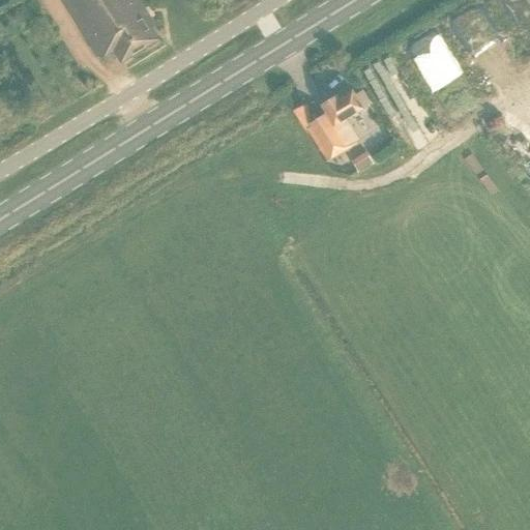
[(115,50),(121,60),(156,38),(150,27),(154,24),(139,0),(63,0),(100,59),(115,50)]
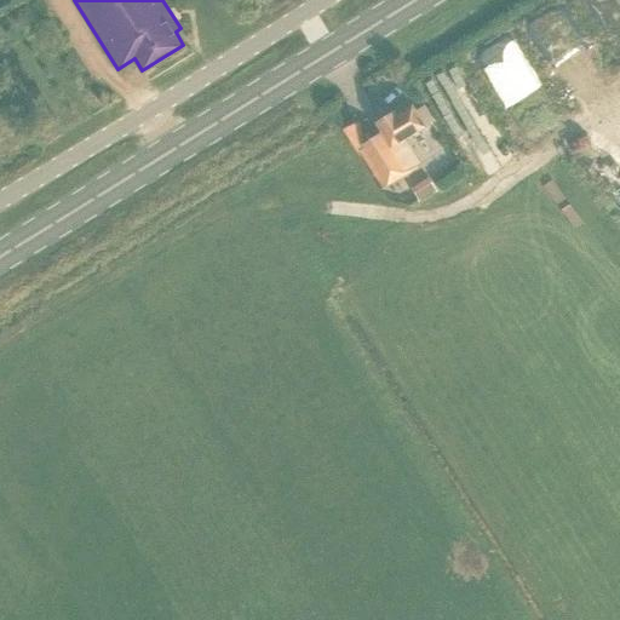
[(560,44),(557,40),(569,34),(551,0),(541,0),(528,6),(549,50),(560,44)]
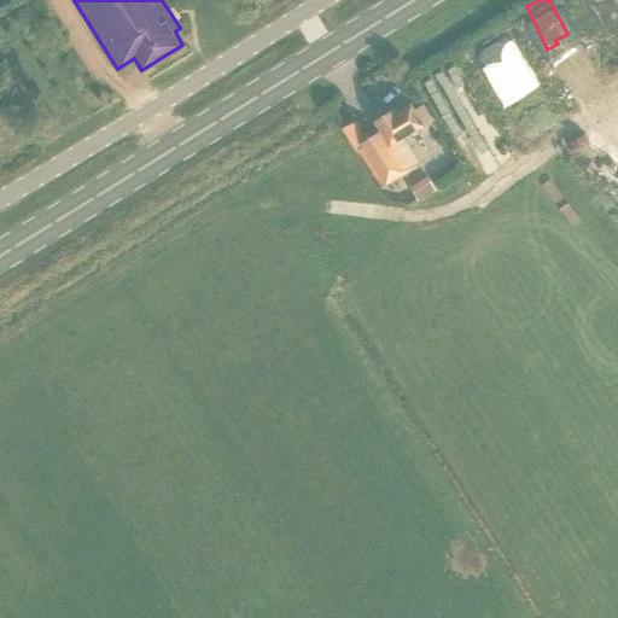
[(590,57),(573,63),(583,91),(600,85),(590,57)]
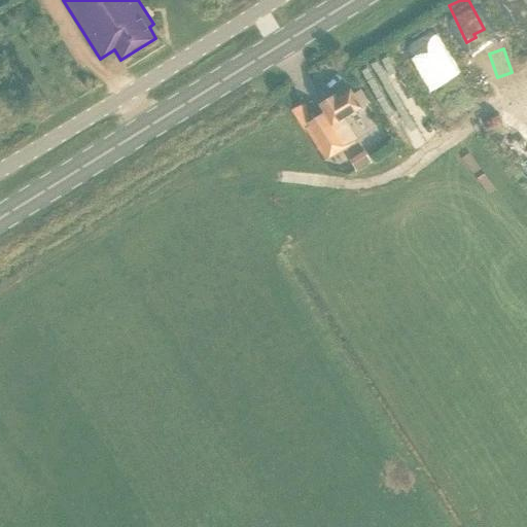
[(319,104),(324,112),(305,125),(308,128),(306,130),(325,162),(357,141),(343,118),(369,102),(361,90),(353,95),(350,90),(337,97),(335,94),(319,104)]
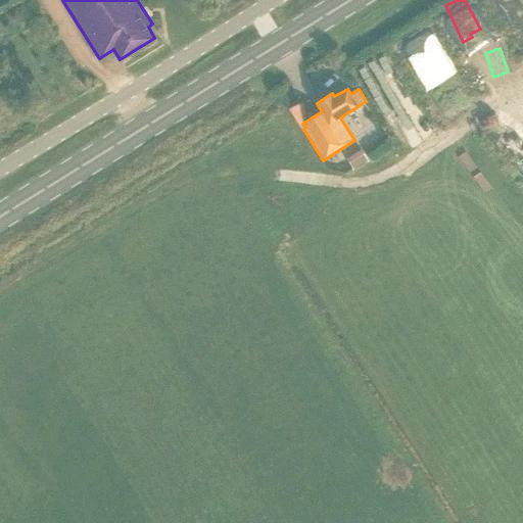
[(358,140),(381,131),(373,111),(350,121),(358,140)]
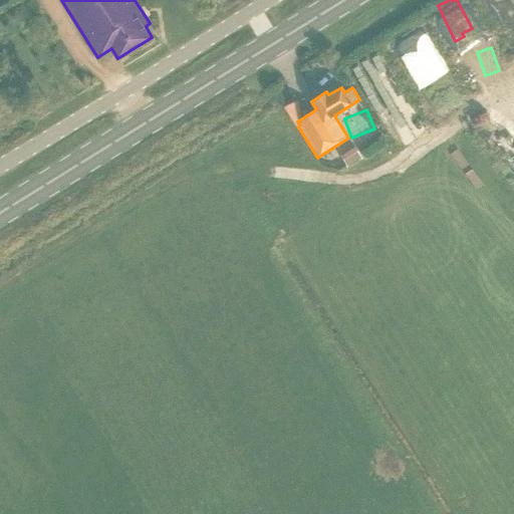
[(513,143),(500,153),(513,172),(513,143)]
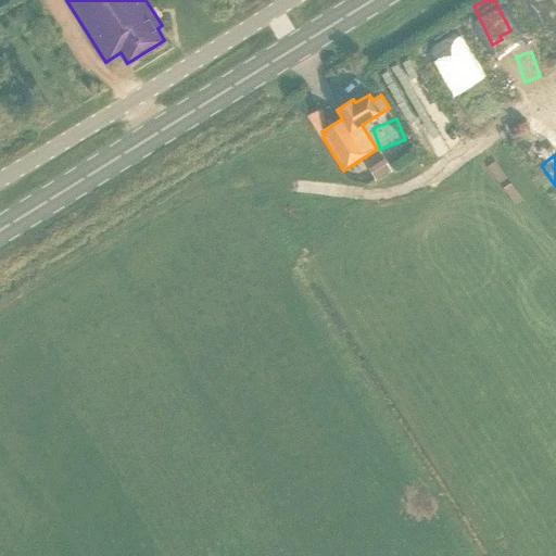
[(368,169),(376,181),(391,172),(384,160),(368,169)]
